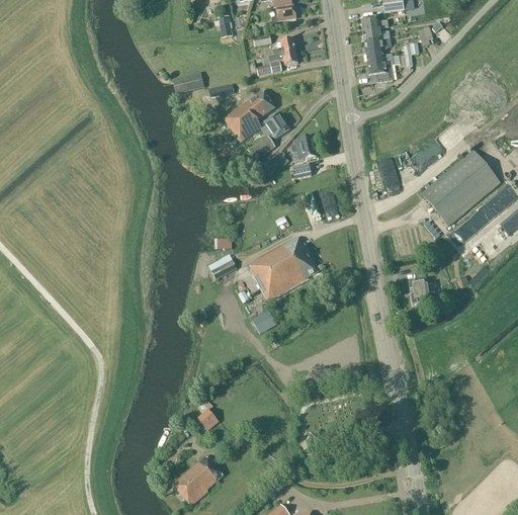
[(404,9),(404,8),(403,0),(381,0),(383,12),(404,9)]
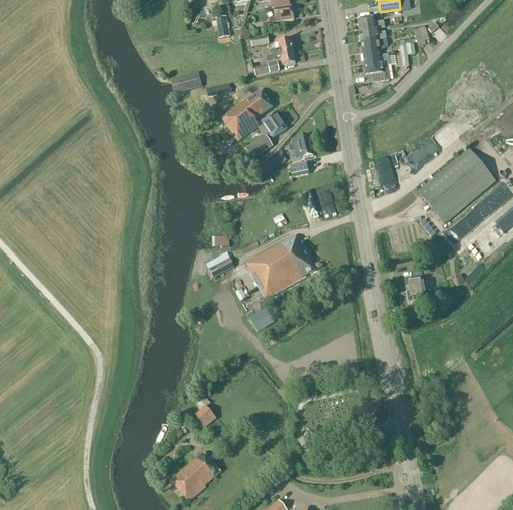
[(294,18),(291,5),(274,8),(275,15),(269,16),(270,21),(263,22),(264,29),(277,26),(276,21),(294,18)]
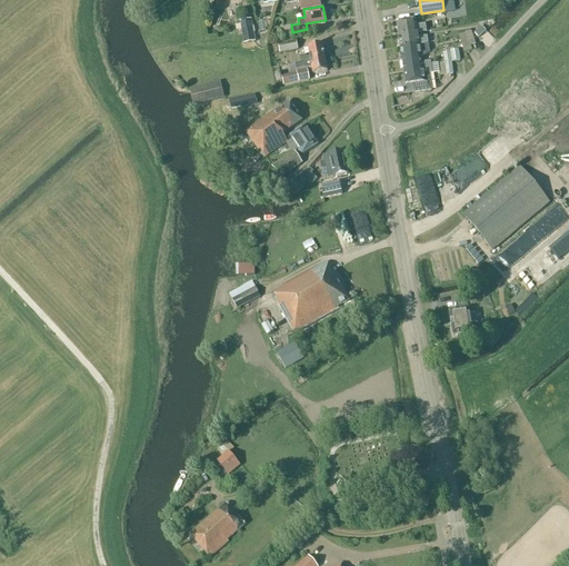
[(256,39),(251,16),(239,18),(241,30),(243,41),(256,39)]
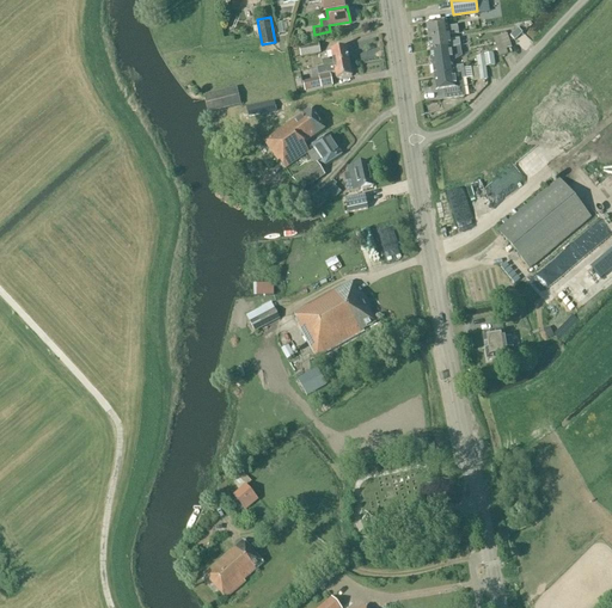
[(428,36),(448,34),(458,32),(457,24),(447,25),(447,19),(427,23),(428,36)]
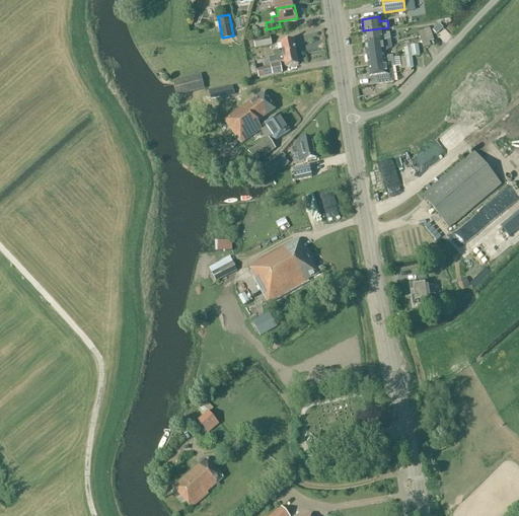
[(419,28),(425,45),(437,40),(431,23),(419,28)]
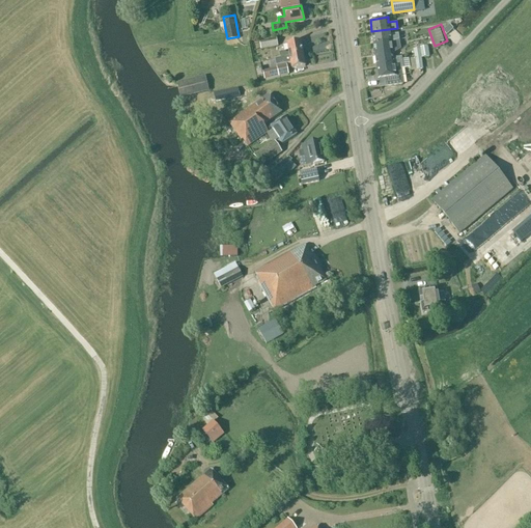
[(373,43),(391,40),(399,37),(398,31),(390,33),(389,29),(371,31),(373,43)]
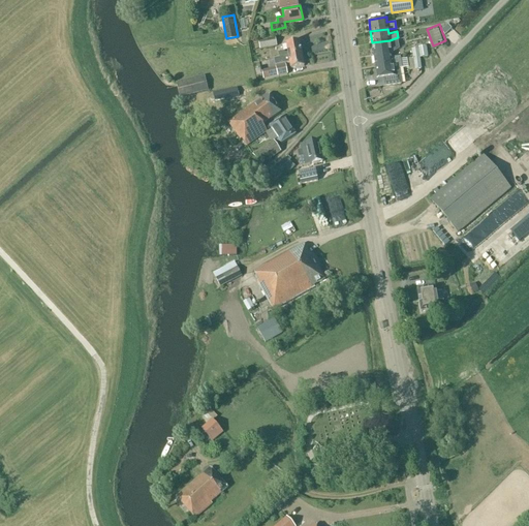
[(277,44),(276,34),(258,37),(259,47),(277,44)]
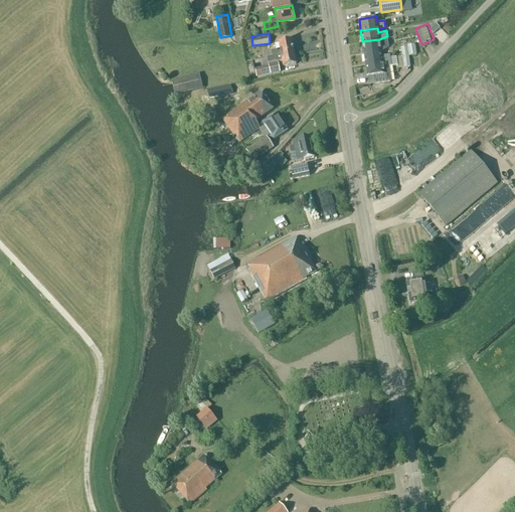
[(294,49),(292,37),(279,40),(281,49),(278,50),(277,48),(272,49),(273,53),(294,49)]
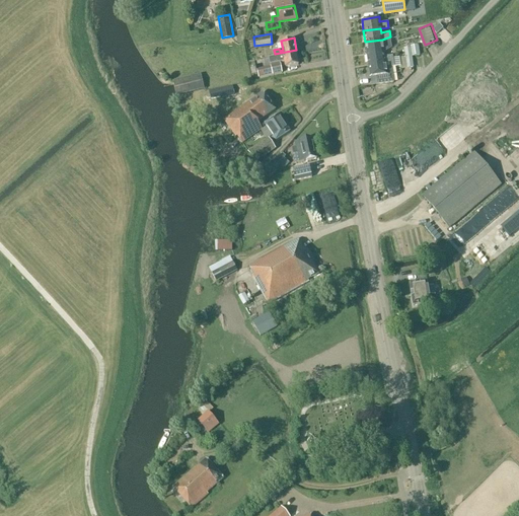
[(365,42),(367,53),(384,51),(391,46),(390,39),(382,40),(365,42)]
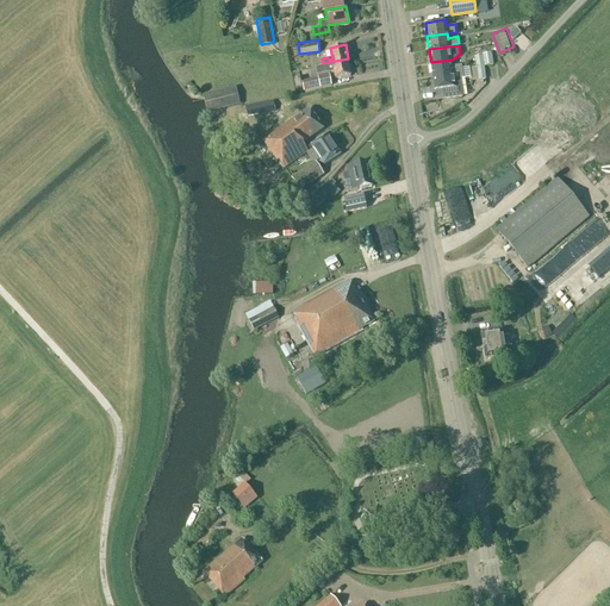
[(484,64),(485,64),(493,63),(492,50),(483,51),(483,52),(484,64)]
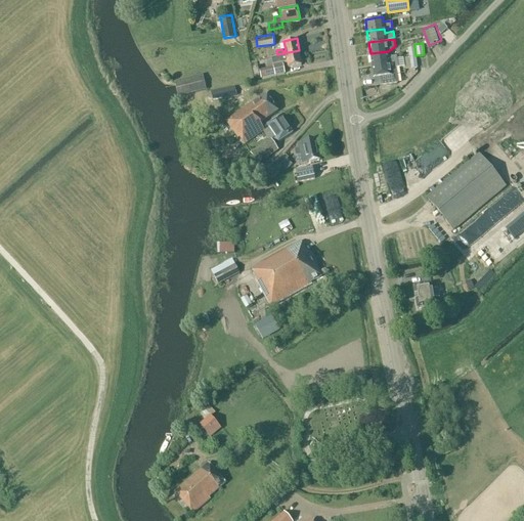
[(416,55),(415,45),(407,46),(410,67),(418,66),(417,55),(416,55)]
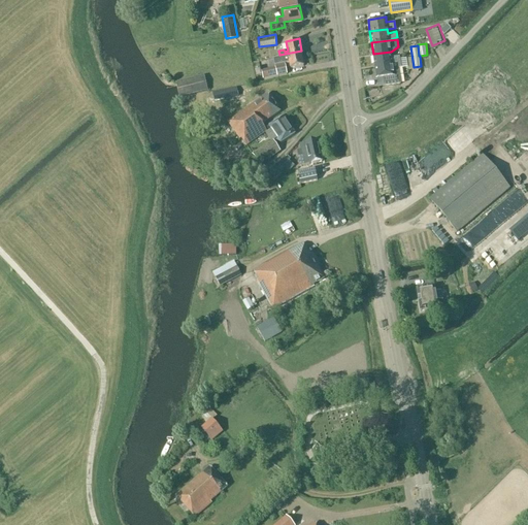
[(279,55),(273,56),(274,63),(289,61),(290,66),(303,64),(301,51),(279,55)]
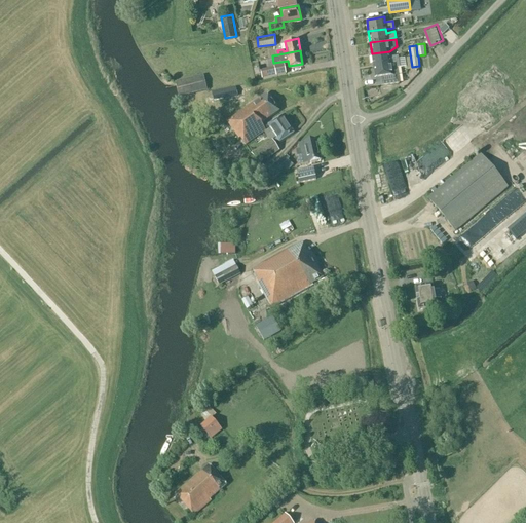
[(390,63),(399,55),(398,53),(389,55),(389,51),(372,53),(373,65),(390,63)]
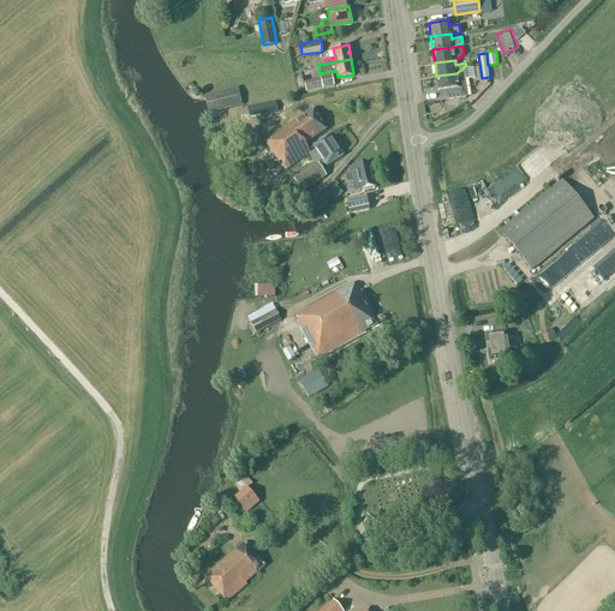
[(467,77),(466,65),(457,73),(436,76),(439,89),(446,88),(448,97),(466,95),(464,77),(467,77)]
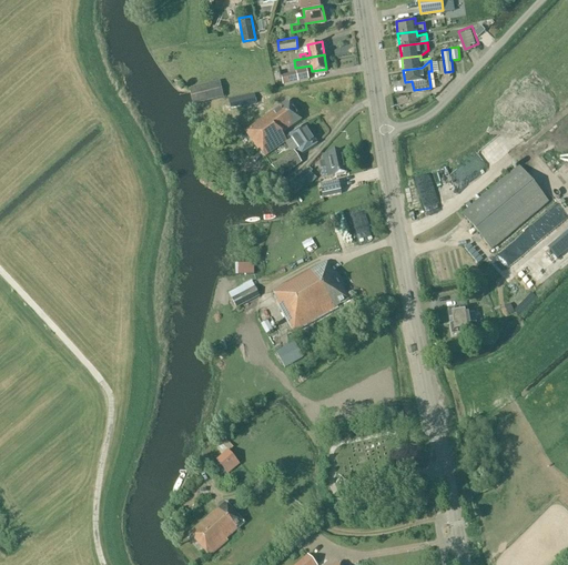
[(308,78),(306,68),(281,73),(283,83),(308,78)]
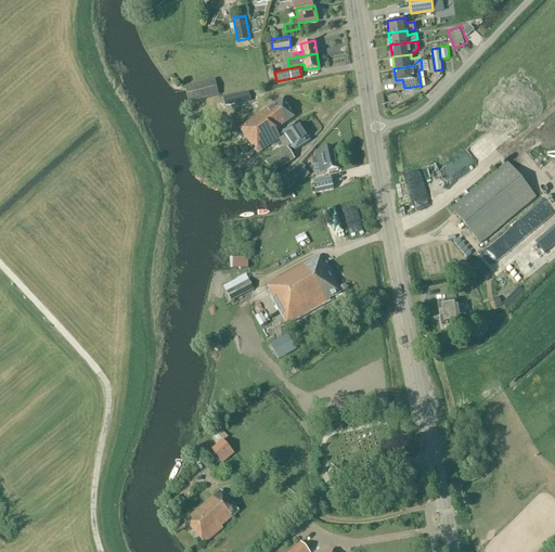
[(214,78),(184,85),(185,87),(188,97),(188,99),(217,92),(214,78)]
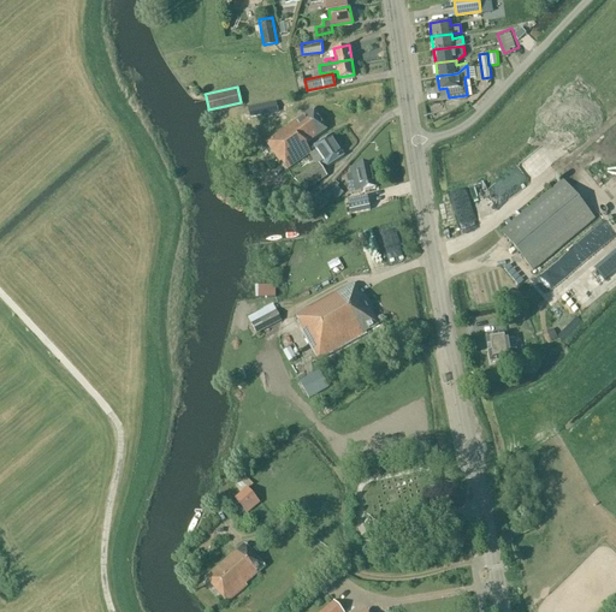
[(326,128),(313,106),(265,137),(279,160),(282,159),(286,166),(286,165),(288,166),(312,150),(306,142),(326,128)]
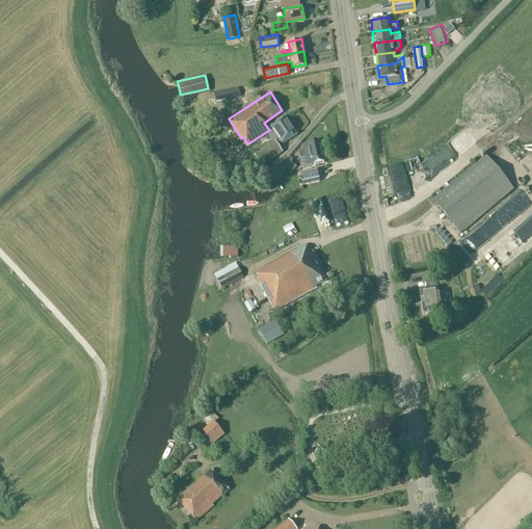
[(297,132),(286,115),(271,125),(283,142),(297,132)]
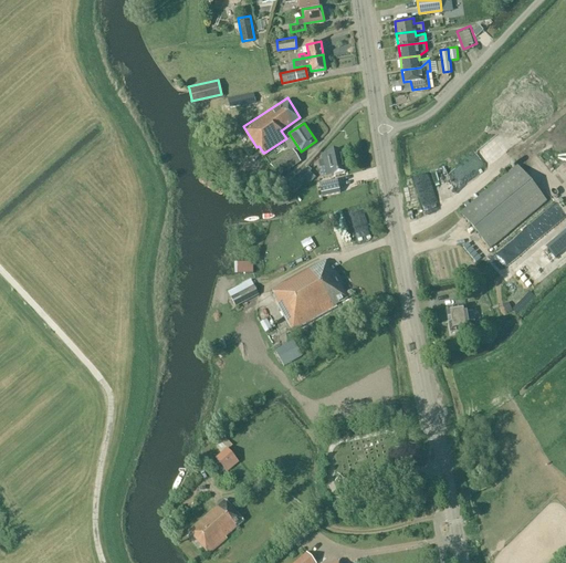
[(300,159),(293,148),(271,163),(279,174),(300,159)]
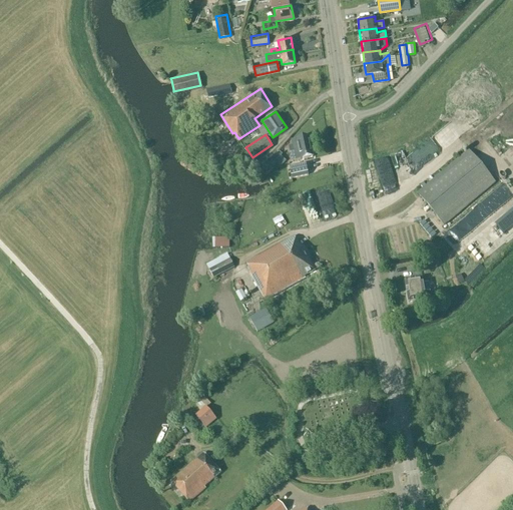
[(313,154),(309,134),(292,138),(293,144),(291,144),(292,149),(294,149),(296,157),(313,154)]
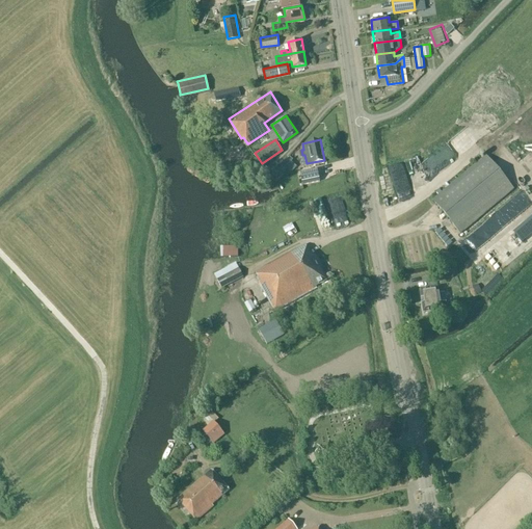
[(405,157),(390,159),(393,180),(406,177),(405,169),(422,166),(420,153),(405,156),(405,157)]
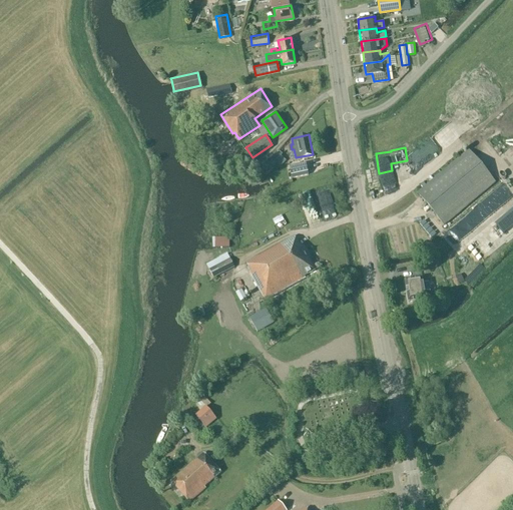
[(495,180),(470,149),(469,148),(417,190),(444,222),(495,180)]
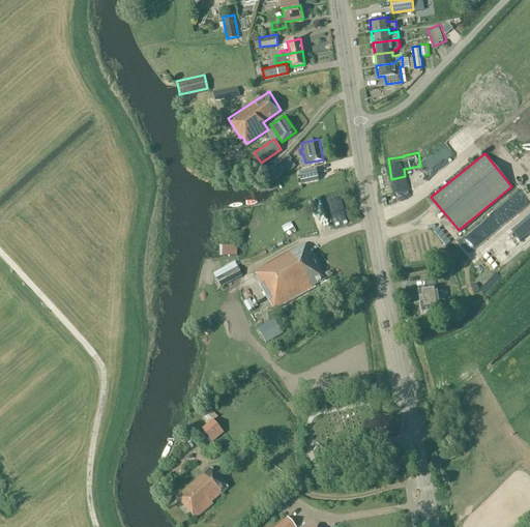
[(302,182),(306,181),(318,178),(316,166),(299,170),(302,182)]
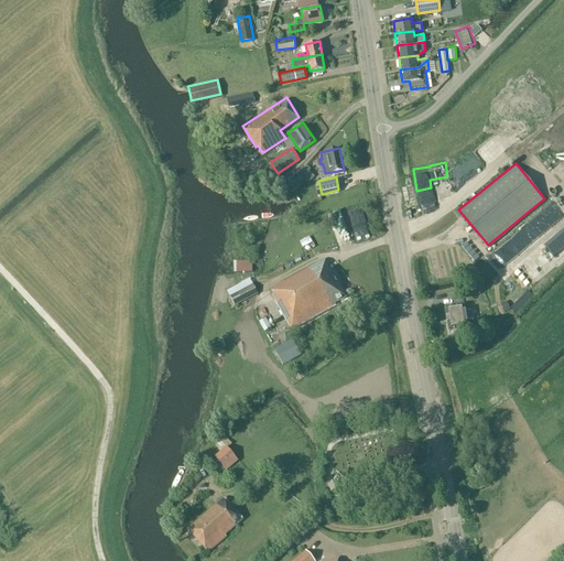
[(304,247),(315,244),(312,233),(301,235),(304,247)]
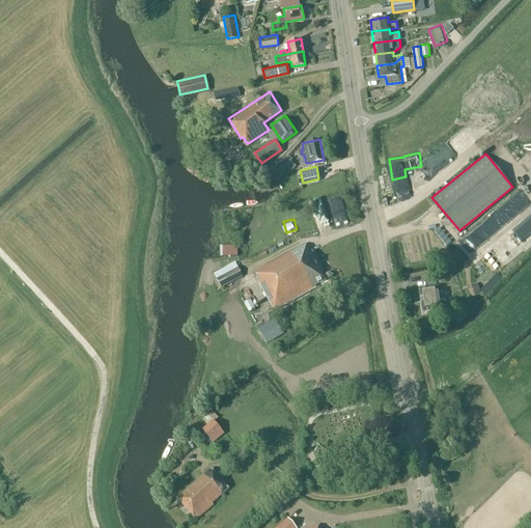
[(310,252),(305,242),(255,270),(259,278),(258,279),(275,309),(316,286),(315,284),(326,278),(311,251),(310,252)]
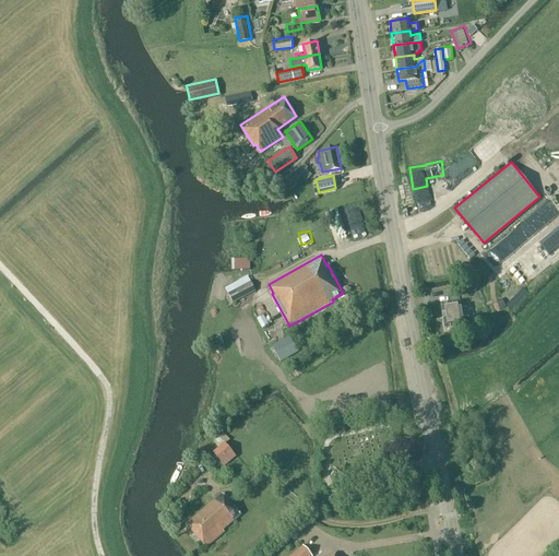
[(233,300),(256,288),(248,274),(225,286),(233,300)]
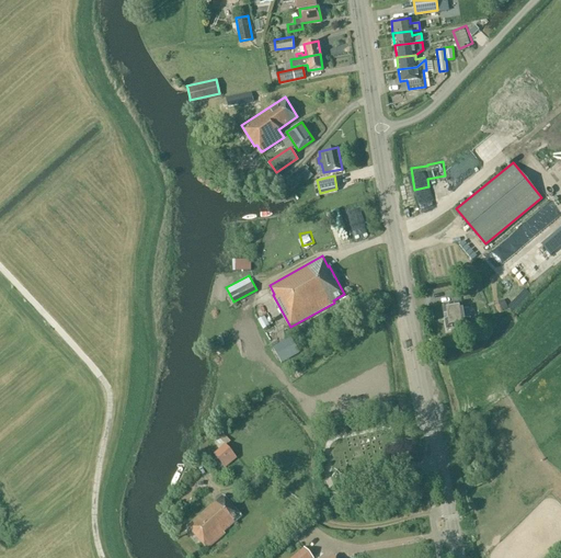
[(443,305),(446,328),(466,326),(464,317),(470,316),(468,306),(462,307),(461,302),(443,305)]
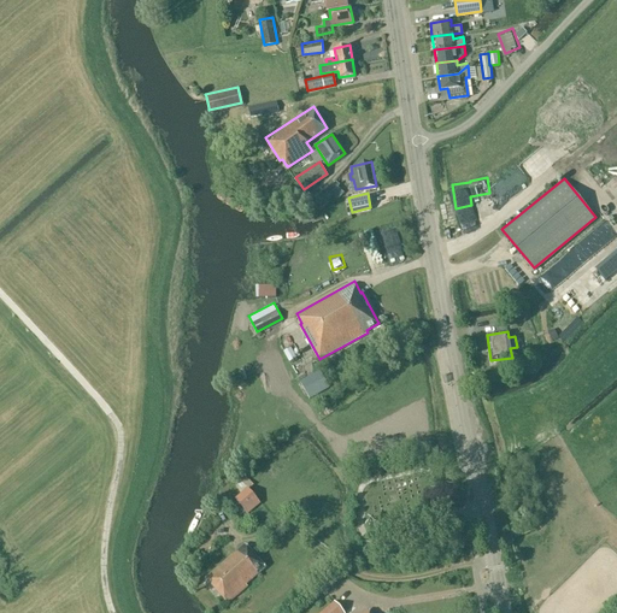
[(519,355),(521,363),(533,359),(530,352),(519,355)]
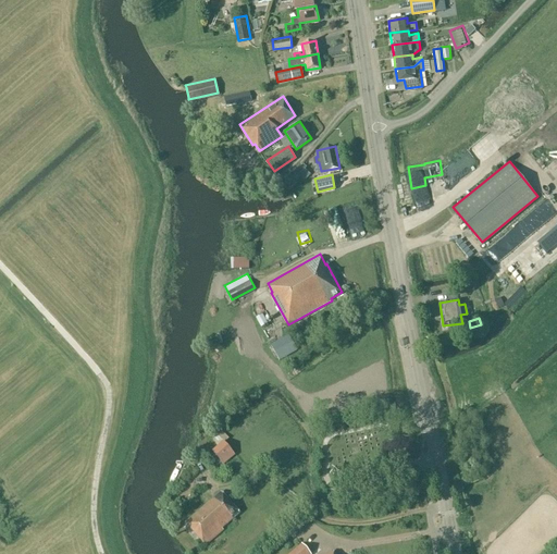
[(288,333),(271,344),(280,358),(297,348),(288,333)]
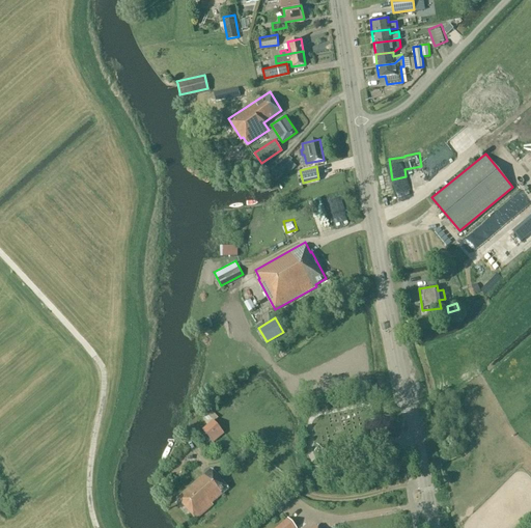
[(223,432),(214,420),(202,428),(213,440),(219,435),(223,432)]
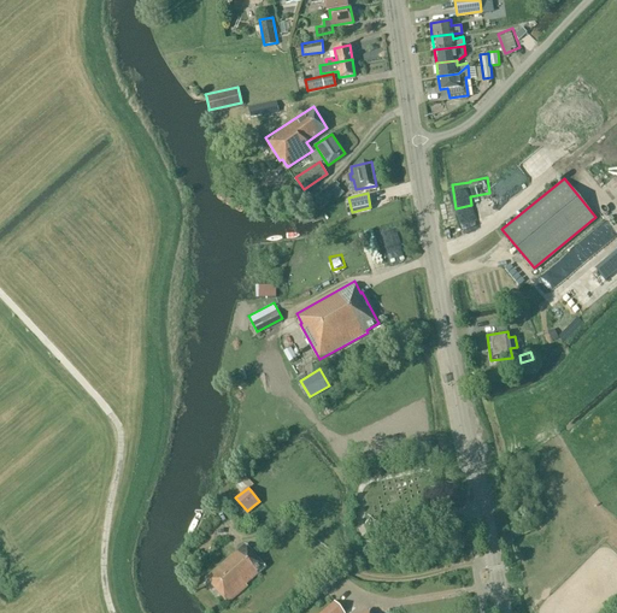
[(265,565),(245,542),(205,576),(228,601),(247,584),(246,582),(265,565)]
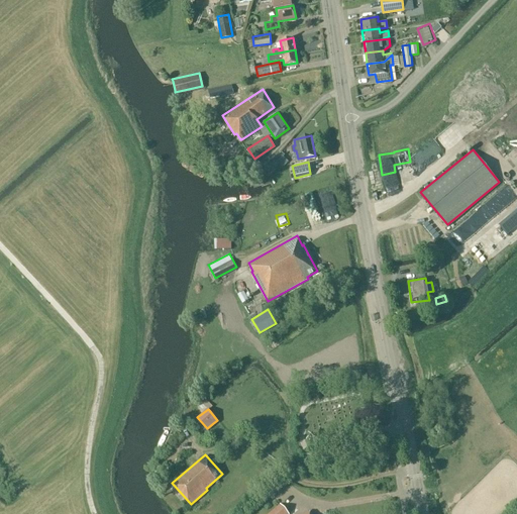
[(287,513),(289,512),(280,502),(265,513),(287,513)]
